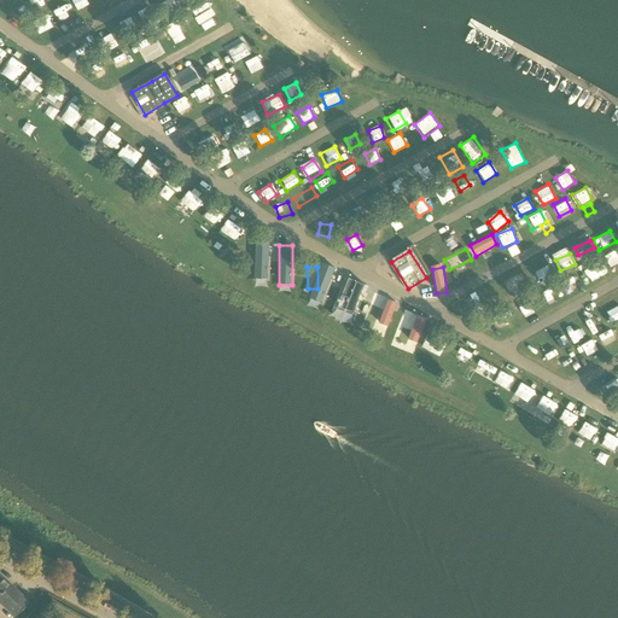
[(537,284),(549,278),(544,267),(532,273),(537,284)]
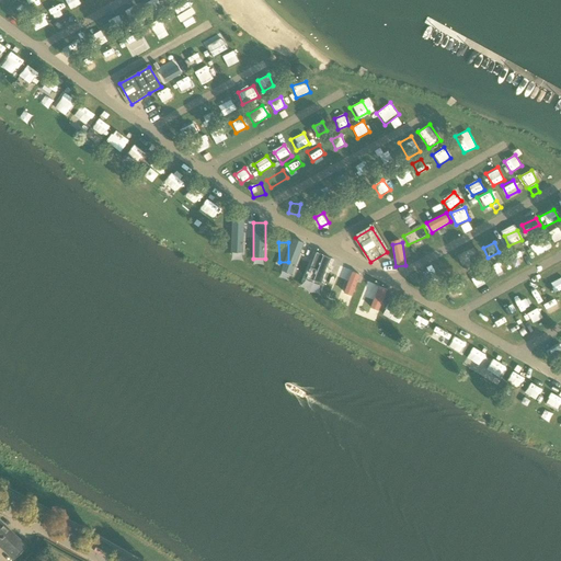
[(309,247),(299,249),(302,273),(312,271),(309,247)]
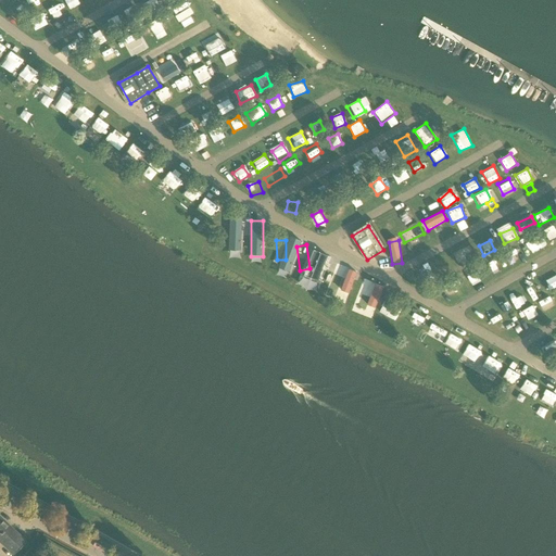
[(454,255),(460,267),(476,260),(470,248),(454,255)]
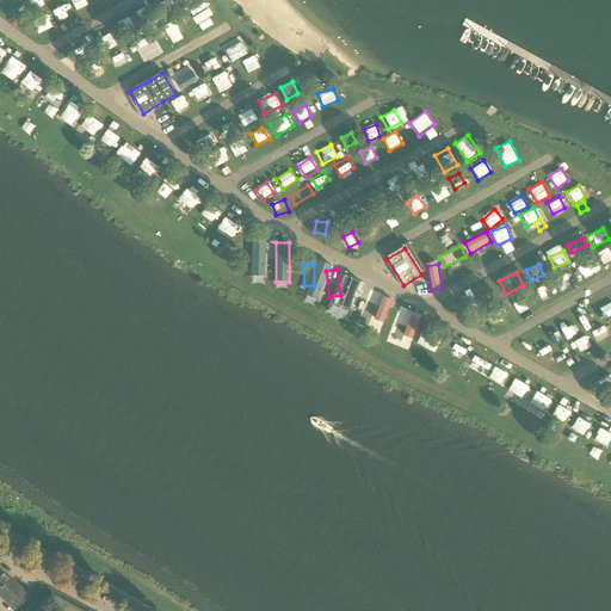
[(352,310),(362,310),(360,284),(351,285),(352,310)]
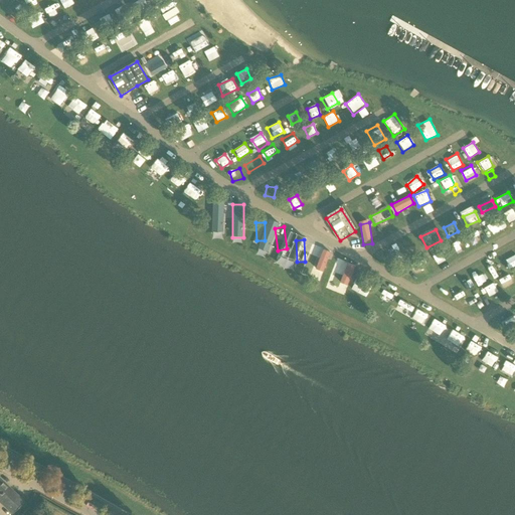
[(415,239),(408,243),(412,252),(419,249),(415,239)]
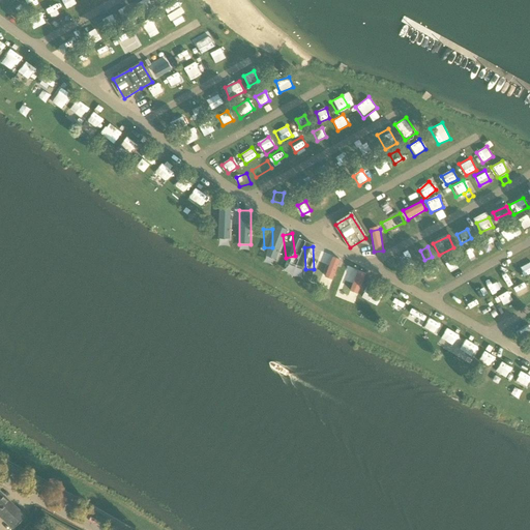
[(439,263),(445,273),(458,266),(451,256),(439,263)]
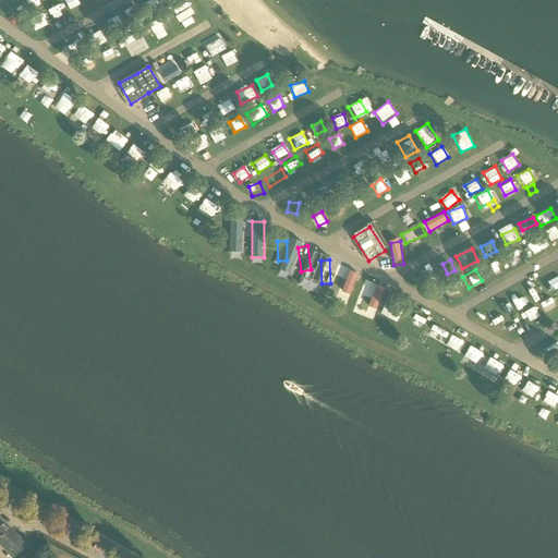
[(419,275),(421,282),(436,278),(434,270),(419,275)]
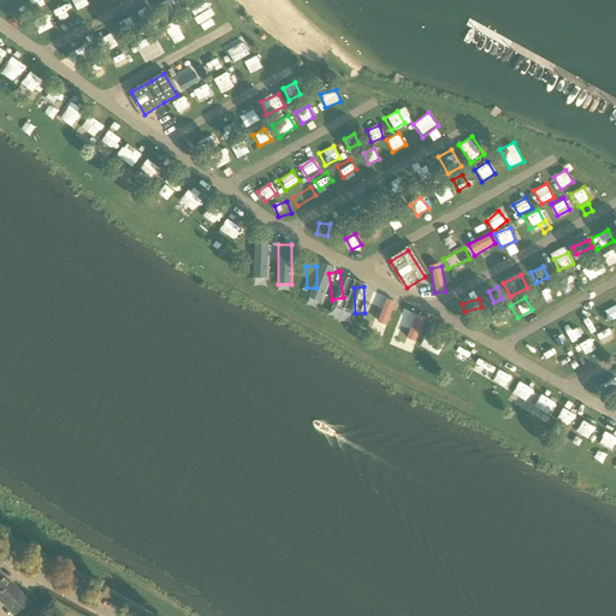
[(380,326),(391,326),(390,301),(379,301),(380,326)]
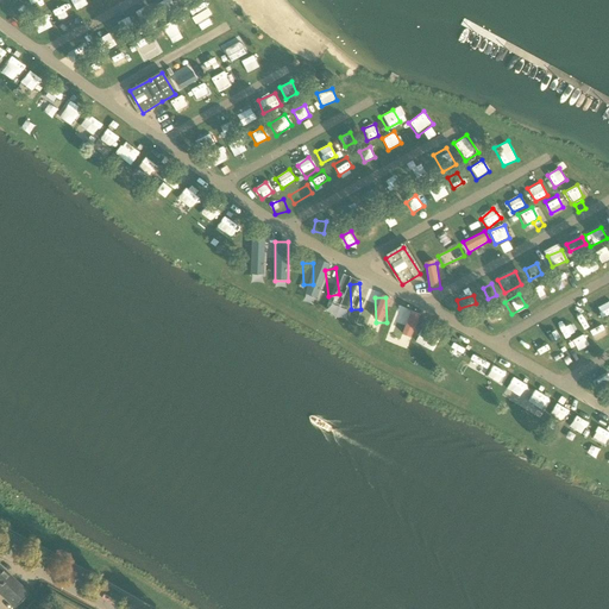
[(590,308),(576,316),(583,328),(597,320),(590,308)]
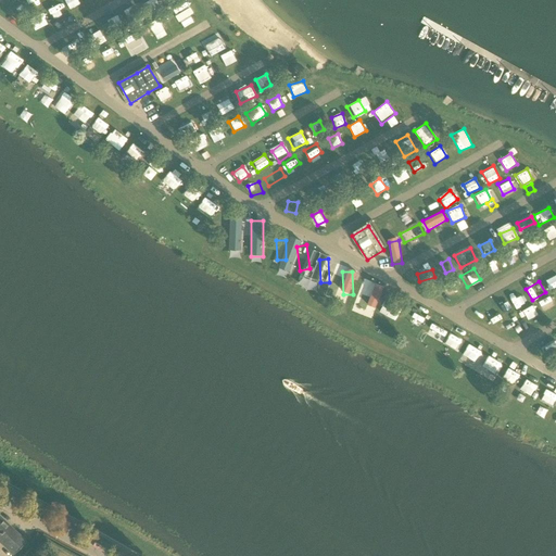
[(363,282),(364,305),(373,305),(371,282),(363,282)]
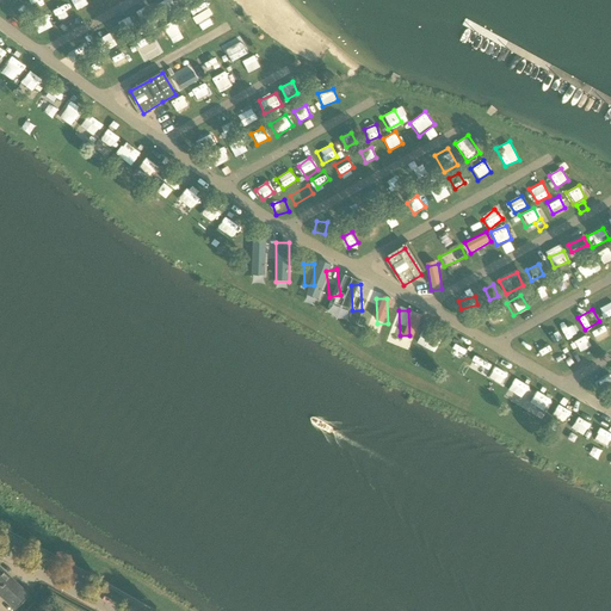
[(591,331),(598,344),(610,335),(610,333),(605,323),(591,331)]
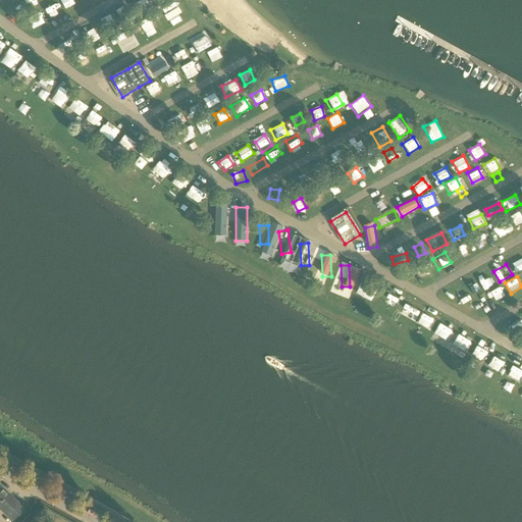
[(355,292),(369,302),(376,291),(362,281),(355,292)]
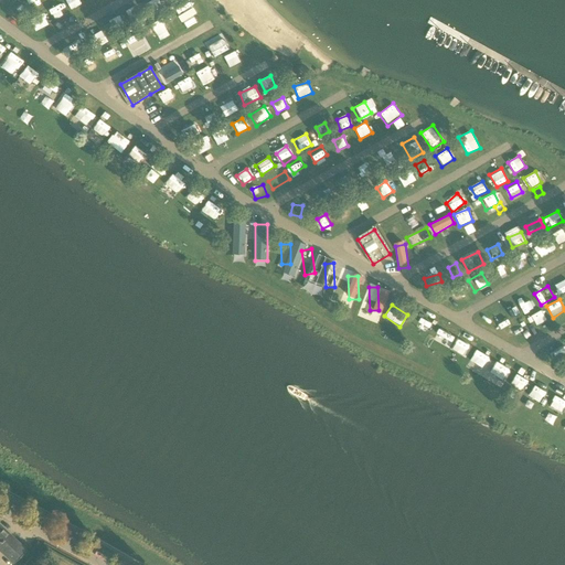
[(502,327),(509,321),(502,313),(496,319),(502,327)]
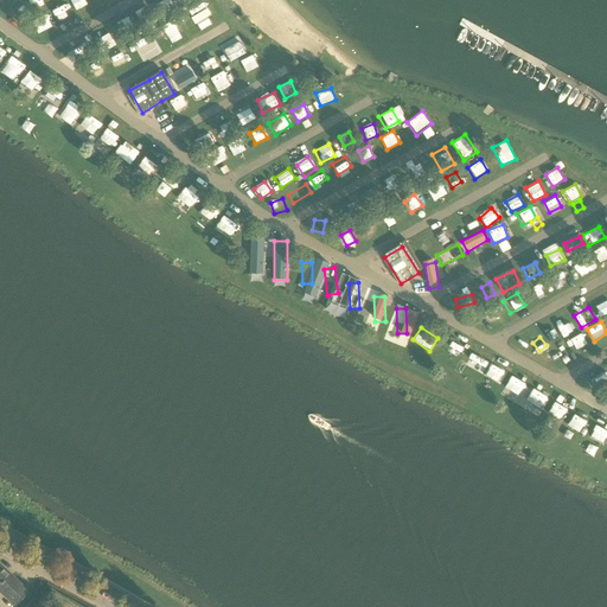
[(446,352),(458,359),(465,349),(453,342),(446,352)]
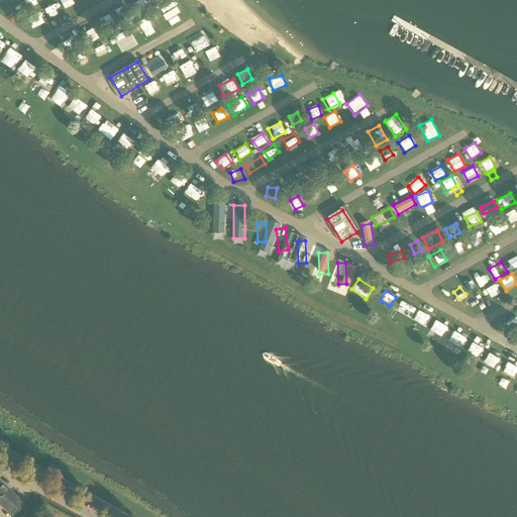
[(477,295),(464,302),(469,307),(480,300),(477,295)]
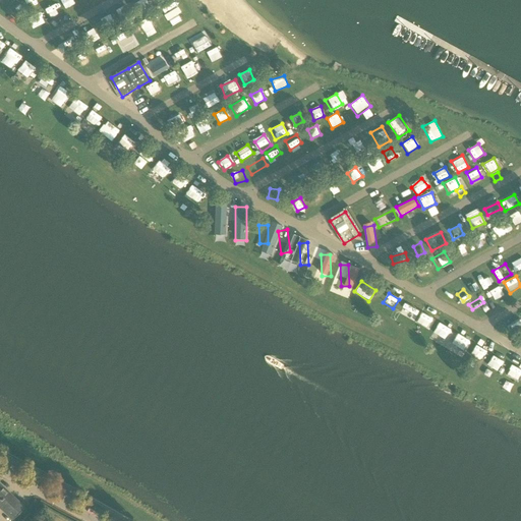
[(406,303),(400,312),(410,320),(417,309),(406,303)]
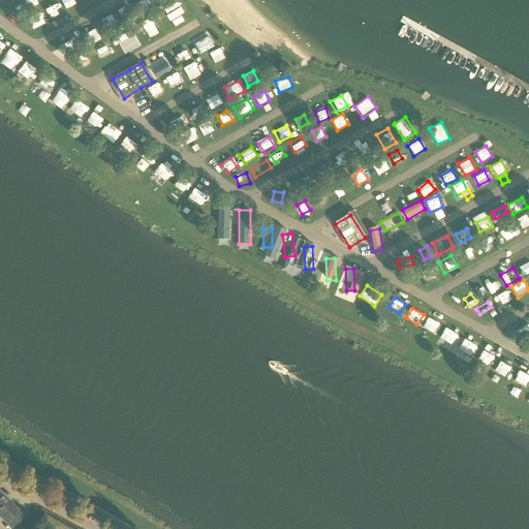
[(436,337),(442,324),(428,317),(422,330),(436,337)]
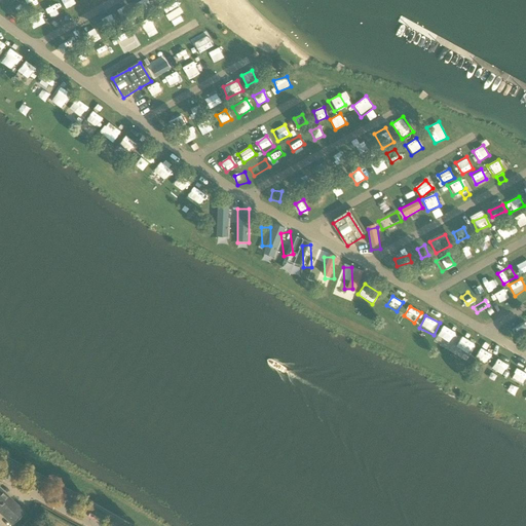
[(514,329),(517,334),(525,328),(525,327),(524,323),(514,329)]
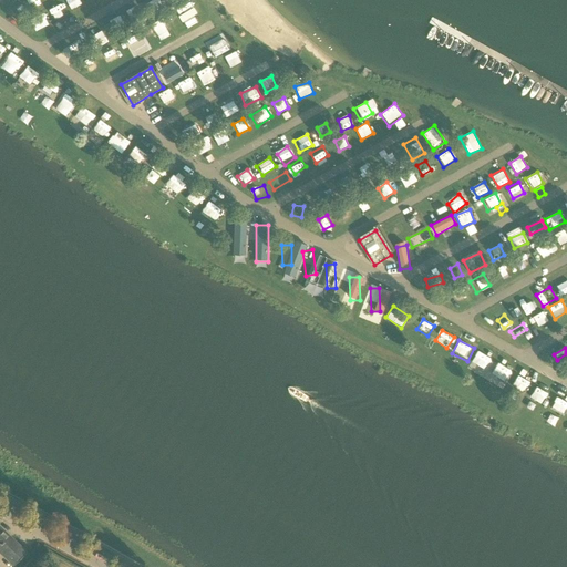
[(480,352),(468,367),(478,375),(490,361),(480,352)]
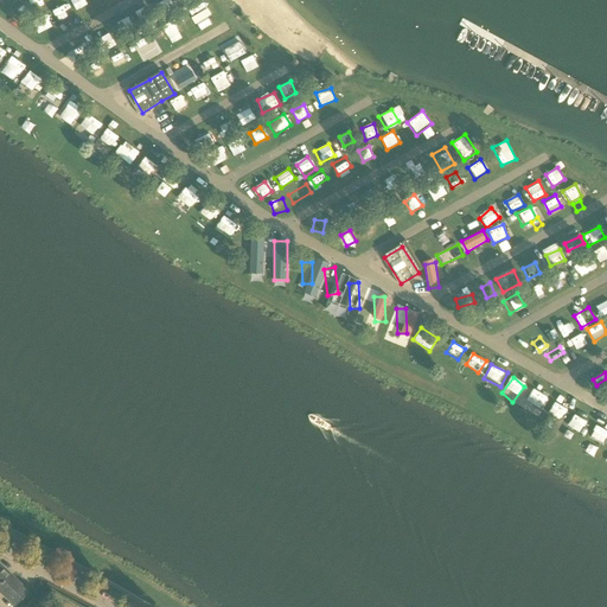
[(541,409),(548,397),(535,389),(528,402),(541,409)]
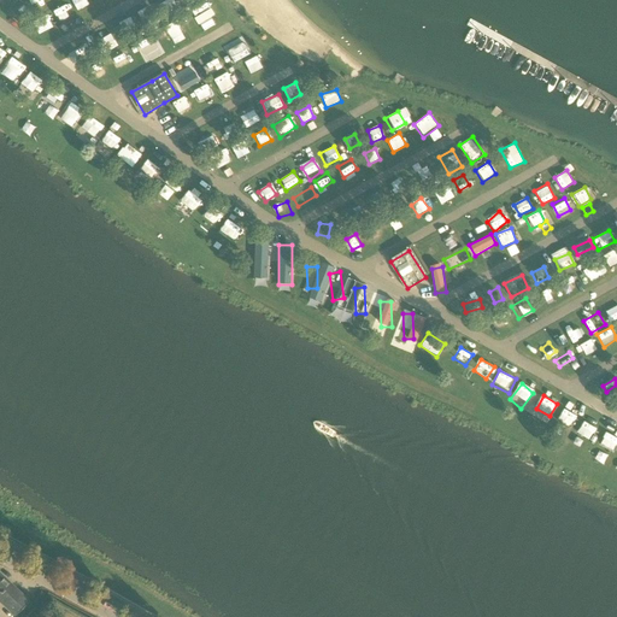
[(570,428),(579,417),(565,407),(557,418),(570,428)]
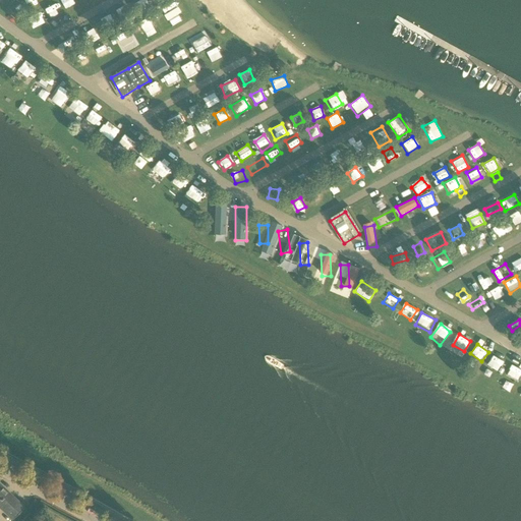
[(487,365),(498,371),(504,361),(494,355),(487,365)]
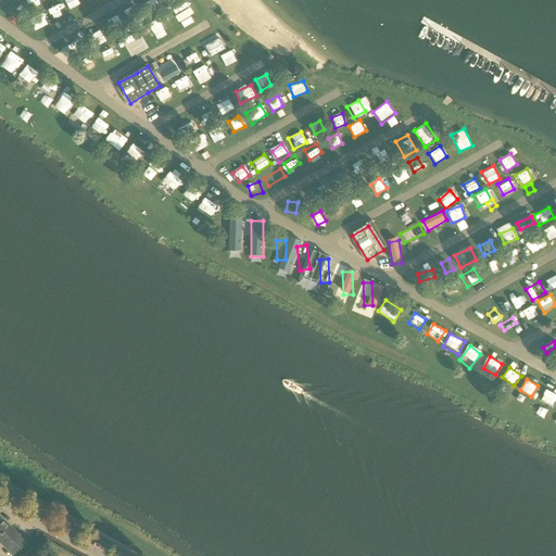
[(555,393),(548,389),(541,399),(552,406),(555,400),(555,393)]
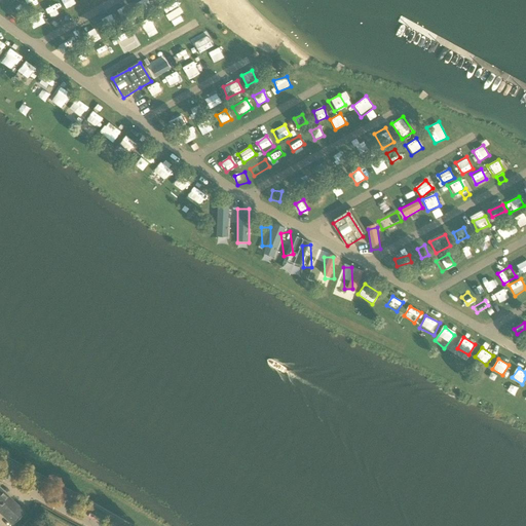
[(0,512),(13,525),(25,513),(0,489),(0,512)]
